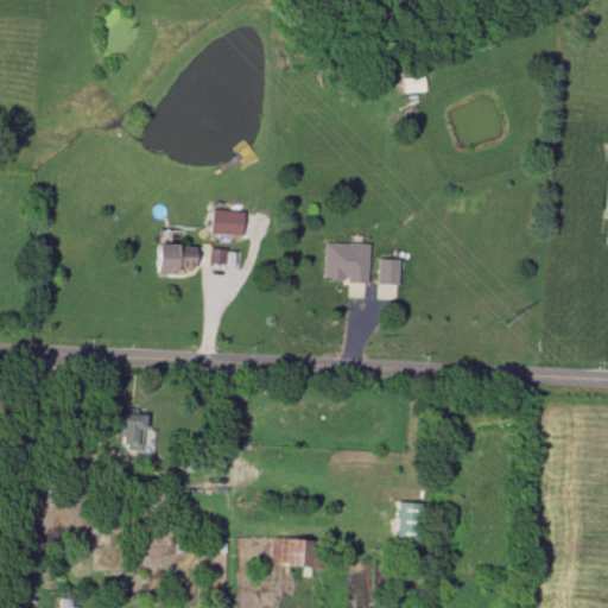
[(209,233),(241,235),(242,210),(210,209),(209,233)]
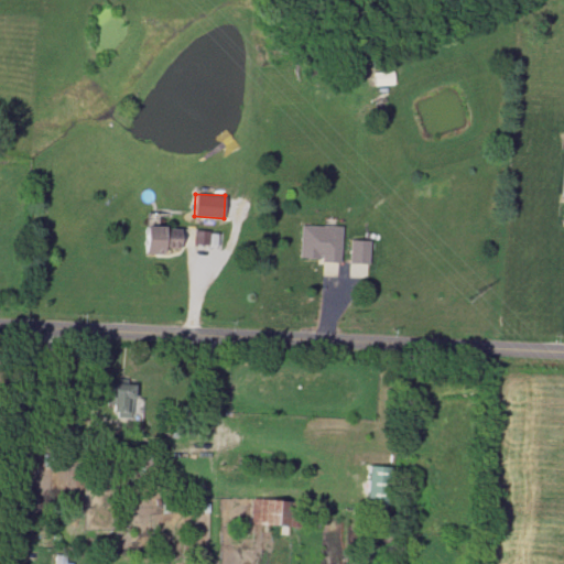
[(339,260),(340,226),(300,225),(299,259),(339,260)]
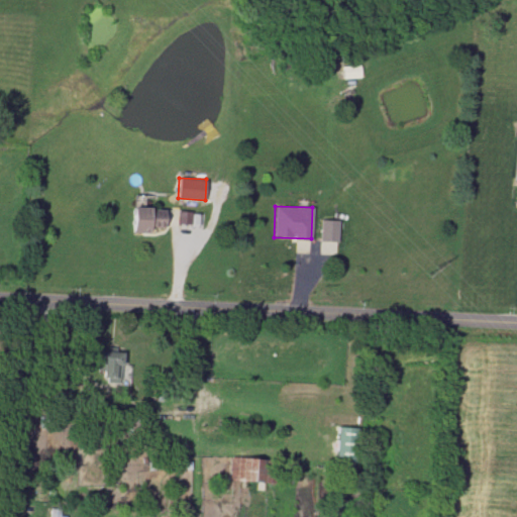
[(165,208),(132,208),(132,231),(150,232),(150,227),(164,227),(165,208)]
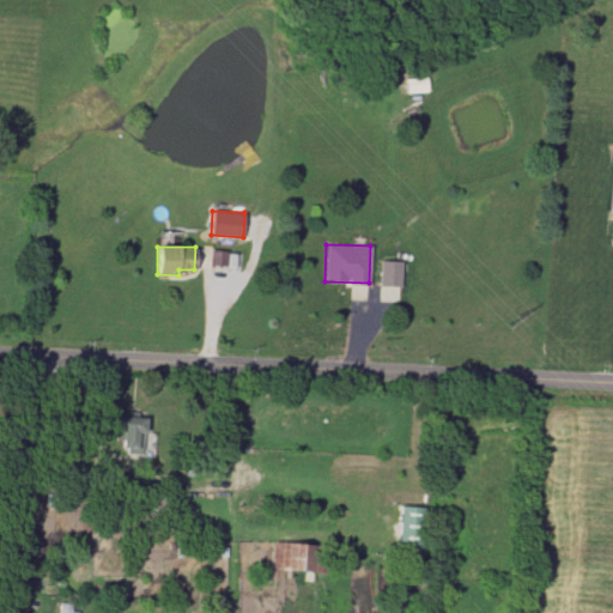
[(237,252),(211,250),(211,265),(237,266),(237,252)]
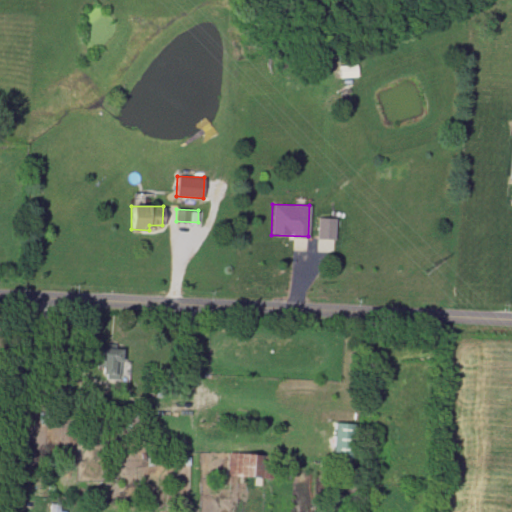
[(317,239),(335,239),(335,218),(317,217),(317,239)]
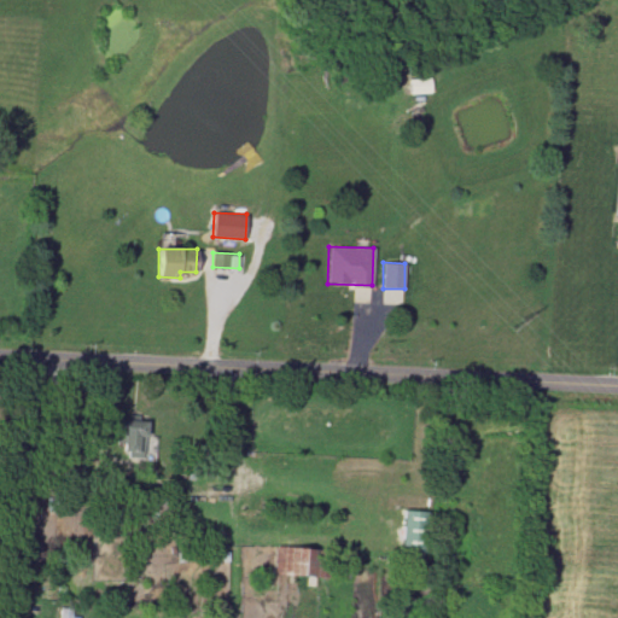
[(118,452),(145,453),(146,420),(120,419),(118,452)]
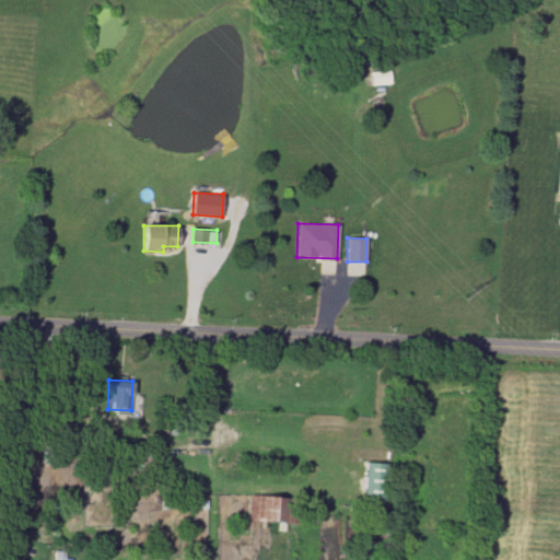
[(364,493),(386,493),(387,464),(365,463),(364,493)]
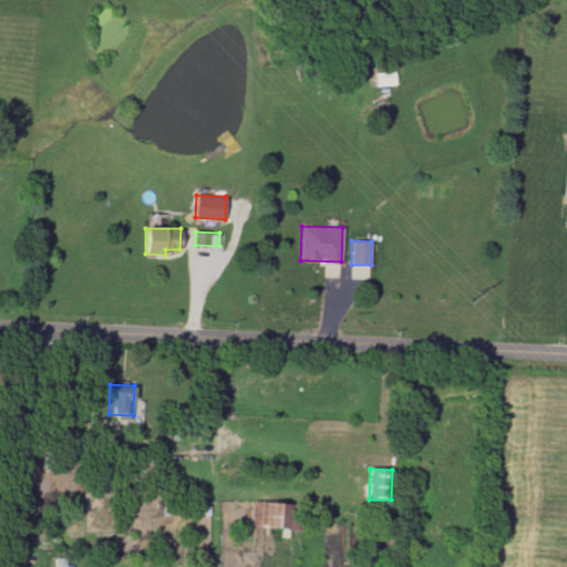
[(253,527),(301,528),(301,513),(291,513),(291,503),(253,502),(253,527)]
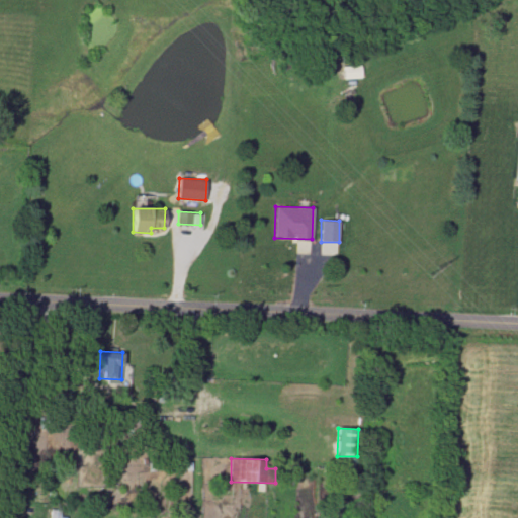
[(49,517),(59,517),(60,510),(50,509),(49,517)]
